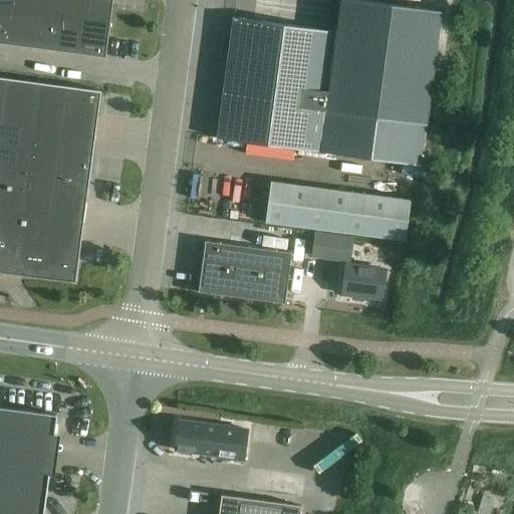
[(0,0),(0,43),(105,57),(112,0),(0,0)]
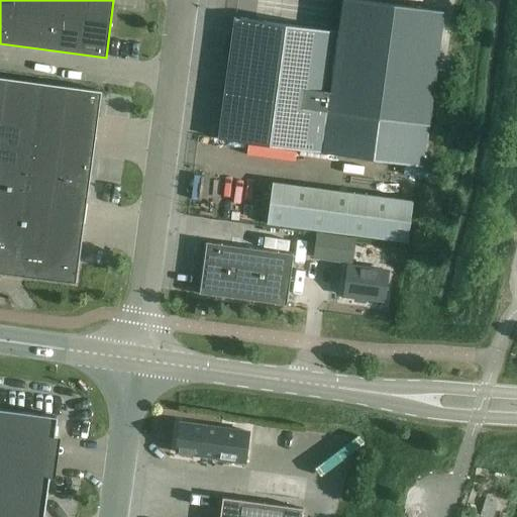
[(234,18),(224,98),(430,126),(445,11),(358,0),(340,0),(337,31),(234,18)]
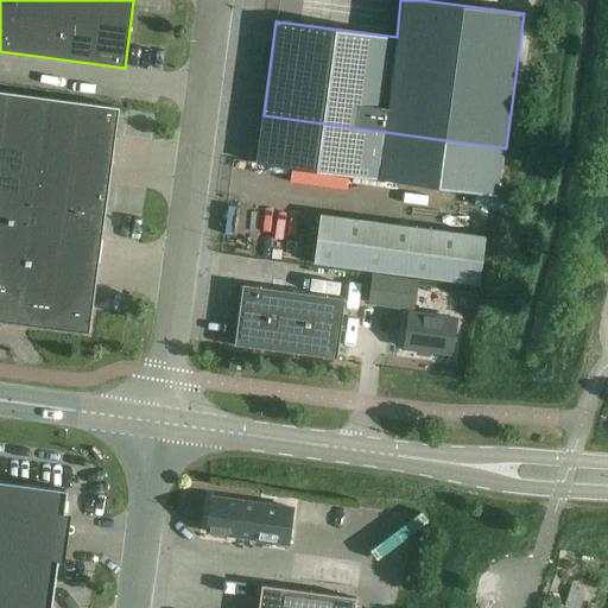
[(0,322),(92,334),(92,333),(90,333),(103,232),(113,158),(119,106),(0,90),(0,322)]
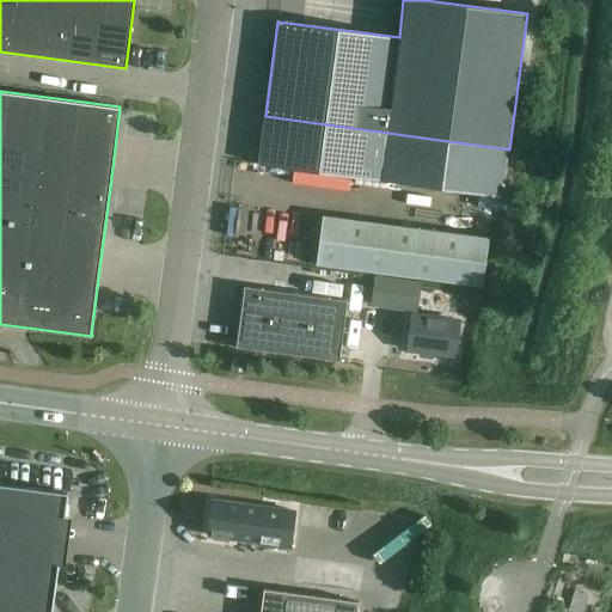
[(265,116),(258,165),(502,197),(509,150),(265,116)]
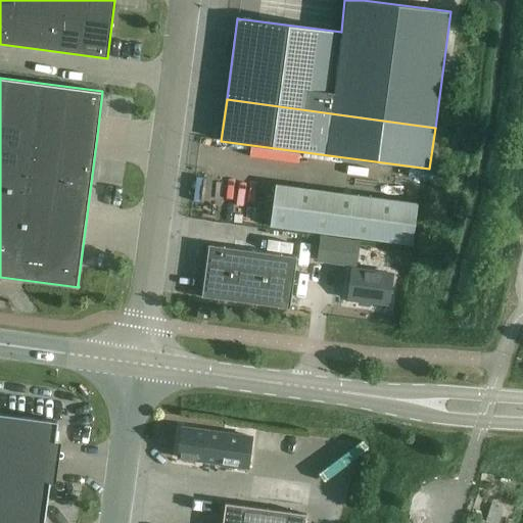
[(413,245),(418,203),(276,185),(271,226),(413,245)]
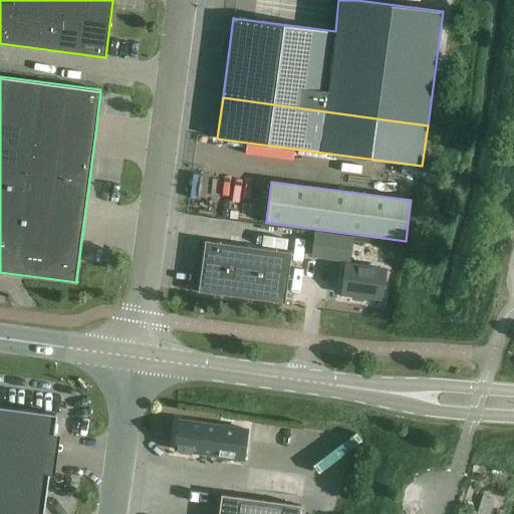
[(314,232),(311,257),(349,263),(353,238),(314,232)]
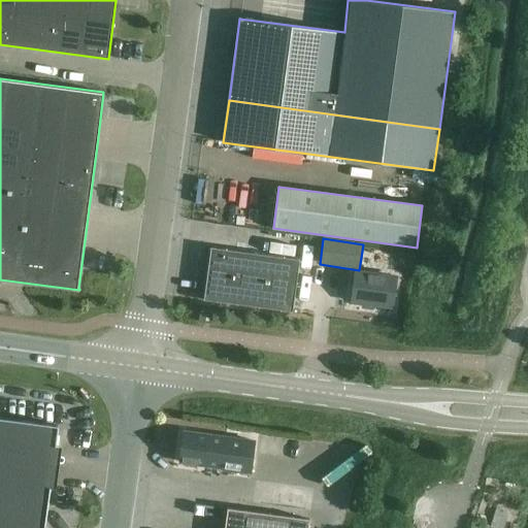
[(203,300),(293,312),(300,260),(210,248),(203,300)]
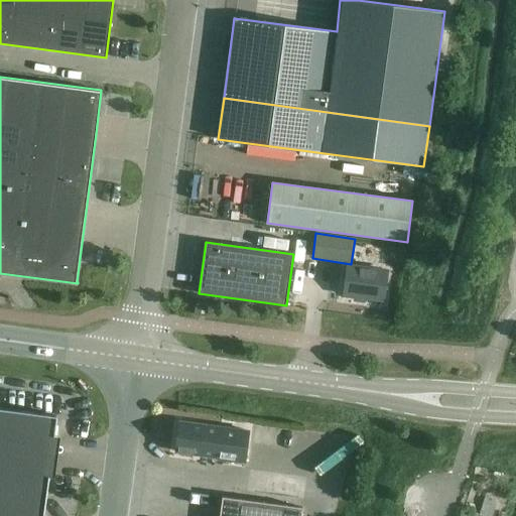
[(383,301),(387,270),(348,265),(343,295),(383,301)]
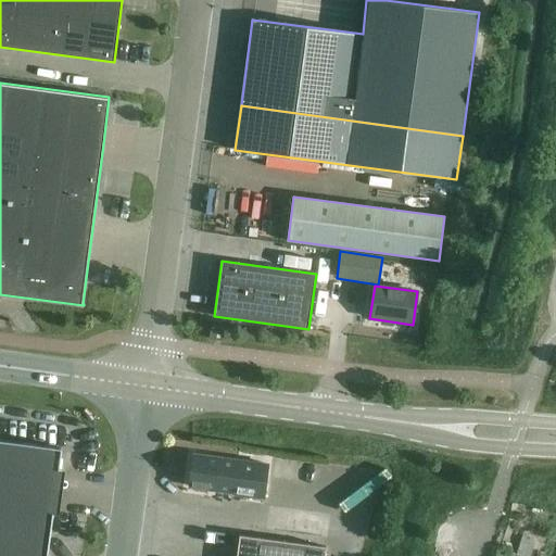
[(223,340),(224,328),(212,326),(210,339),(223,340)]
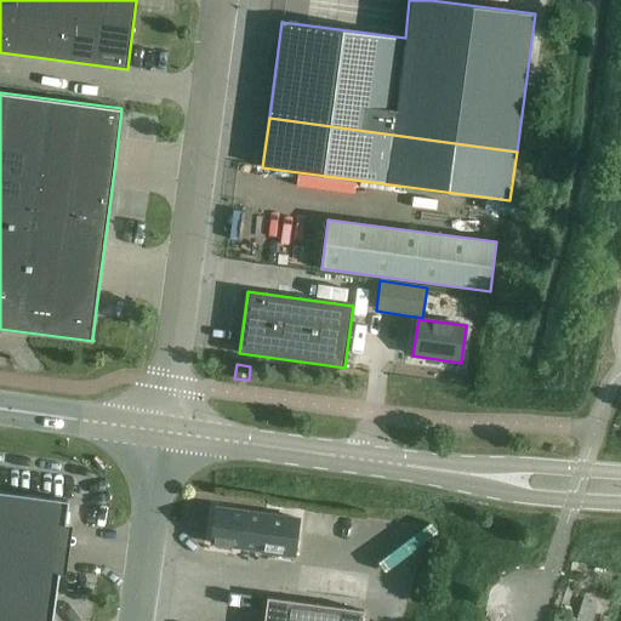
[(0,489),(0,537),(66,547),(73,500),(0,489)]
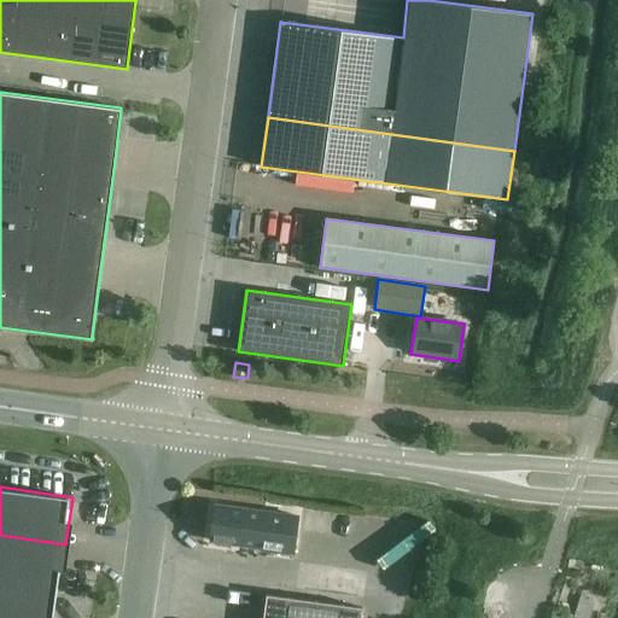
[(210,542),(256,548),(256,551),(292,555),(296,534),(298,517),(215,505),(210,542)]
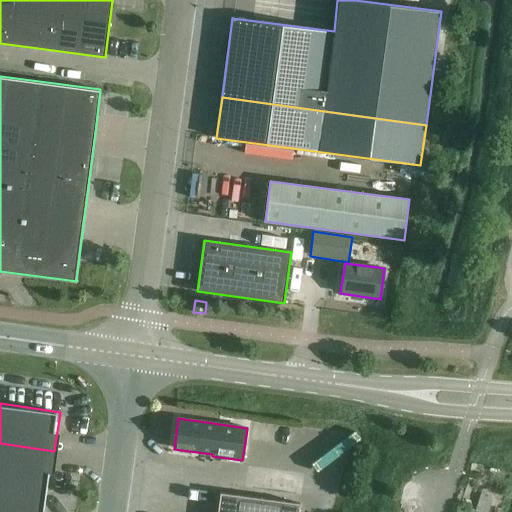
[(0,511),(46,511),(54,451),(0,443),(0,511)]
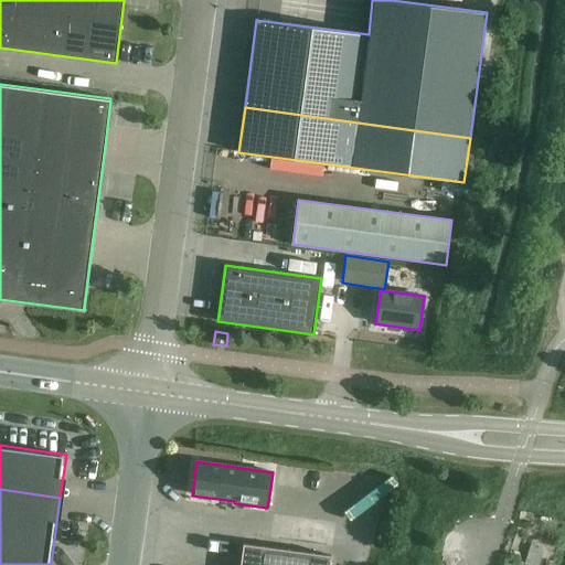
[(243,544),(240,564),(329,564),(331,556),(243,544)]
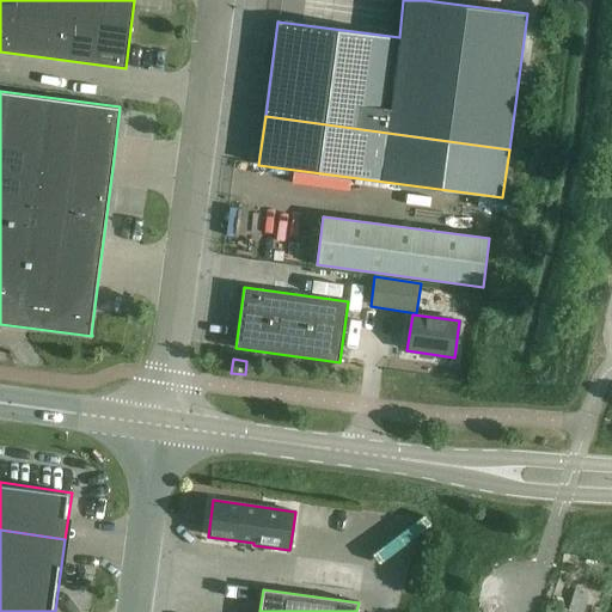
[(574,591),(568,610),(577,611),(583,611),(589,594),(574,591)]
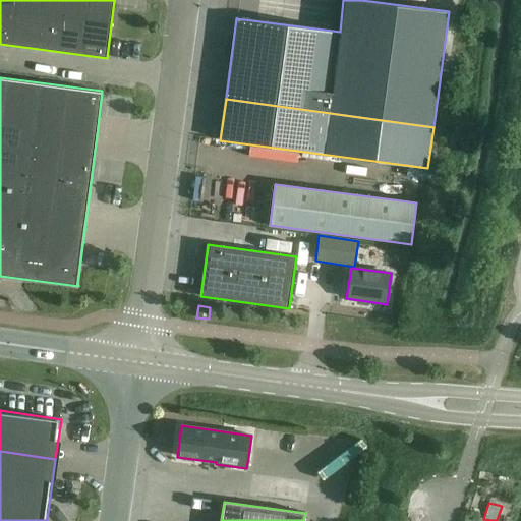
All buildings are outlined.
